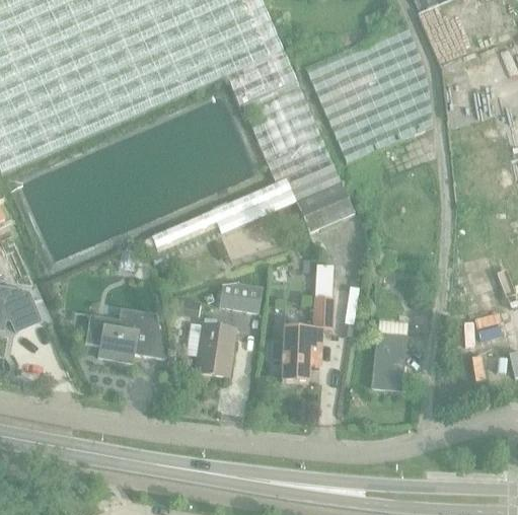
[(230,75),(276,181),(330,158),(262,0),(0,0),(0,163),(3,172),(230,75)]
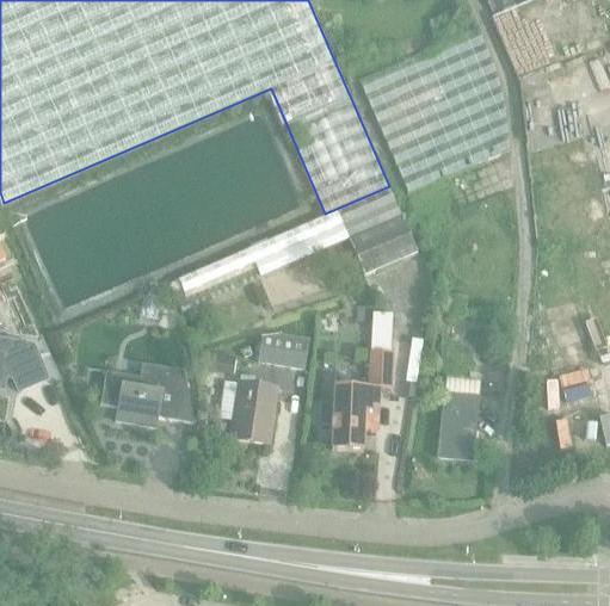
[(429,17),(436,35),(460,24),(453,7),(429,17)]
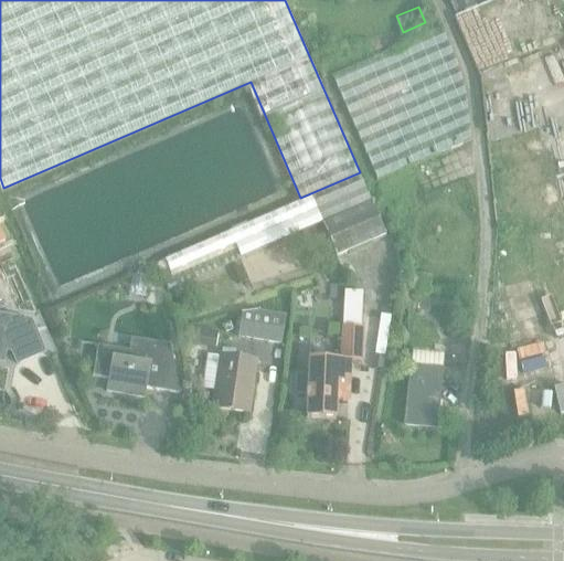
[(378,176),(470,136),(463,73),(443,24),(332,74),(378,176)]
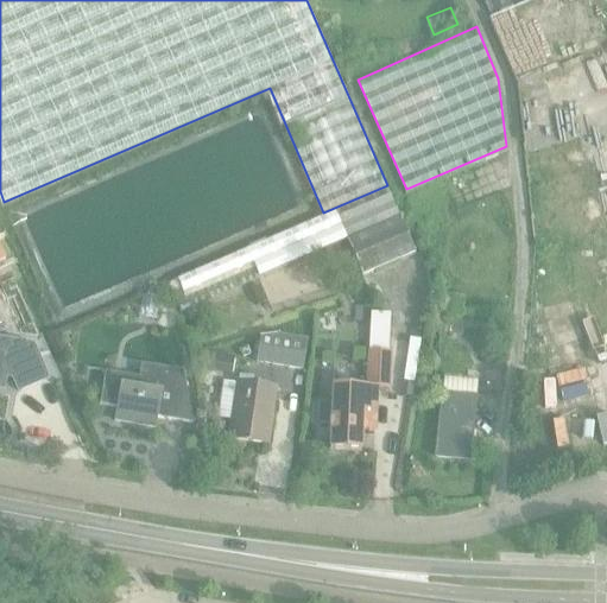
[(323,213),(169,280),(182,309),(348,235),(362,272),(416,249),(402,215),(400,214),(387,185),(323,213)]
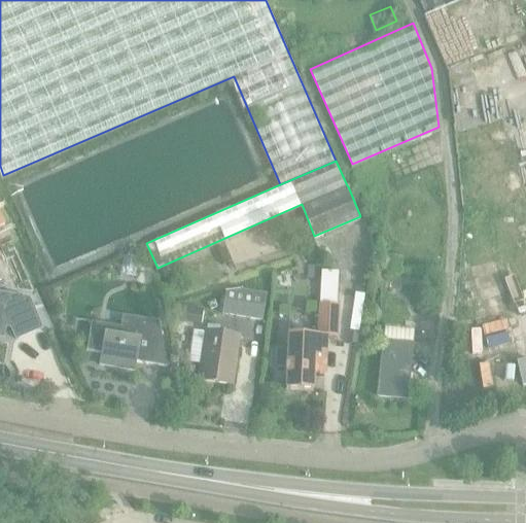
[(224,244),(217,247),(223,263),(231,259),(224,244)]
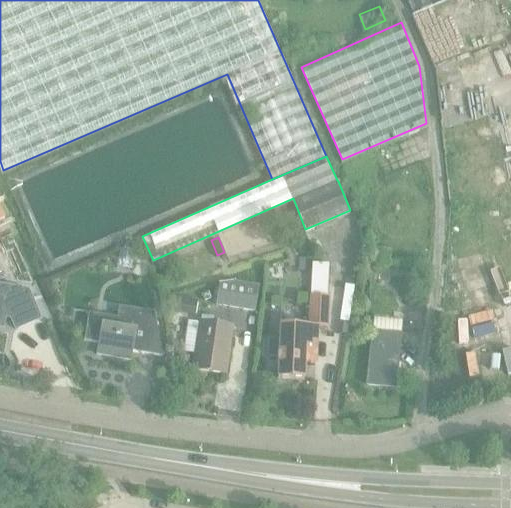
[(370,265),(388,266),(390,246),(373,245),(370,265)]
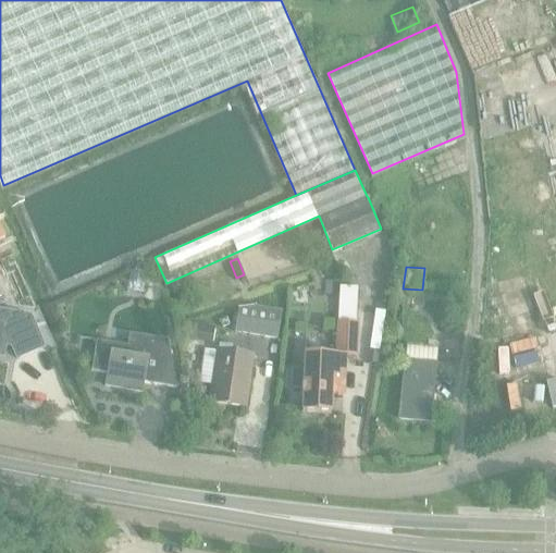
[(131,268),(130,278),(145,280),(146,270),(131,268)]
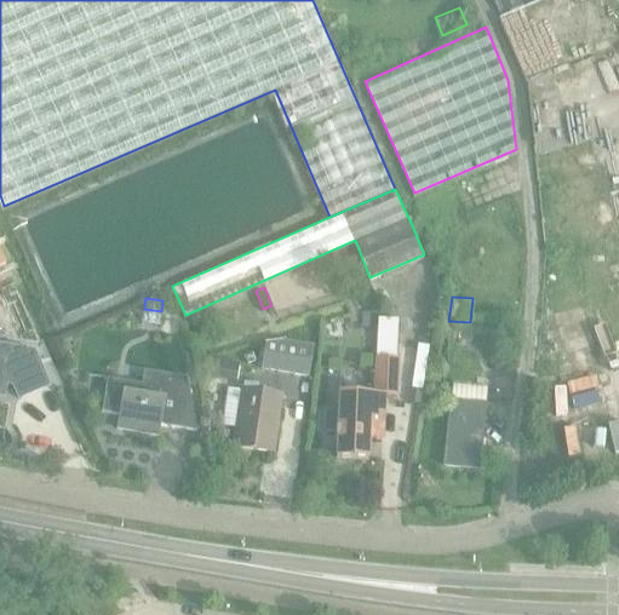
[(362,308),(362,323),(373,325),(373,309),(362,308)]
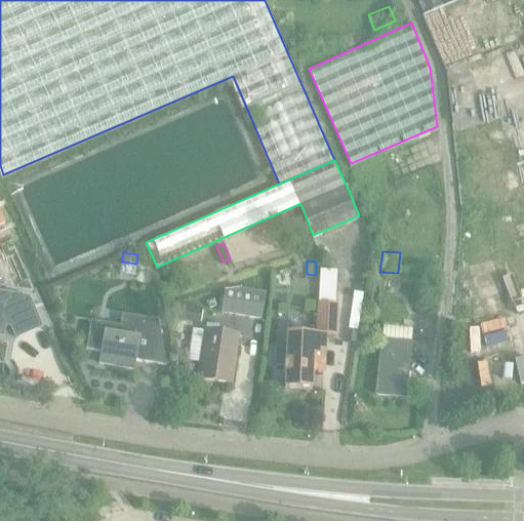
[(320,267),(319,298),(337,299),(338,268),(320,267)]
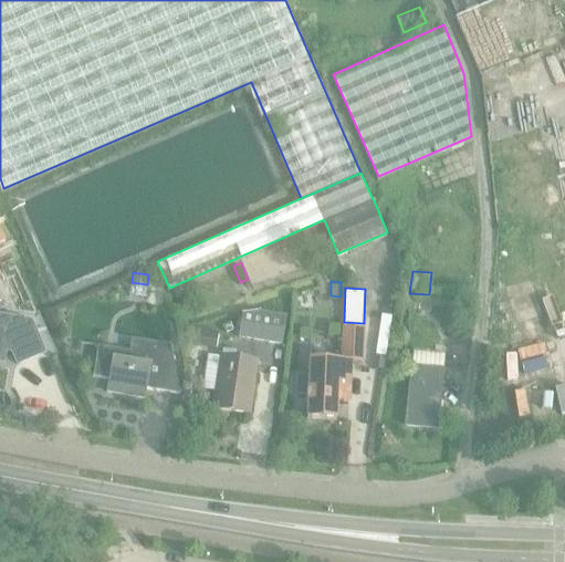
[(259,310),(243,312),(240,334),(280,341),(284,314),(259,310)]
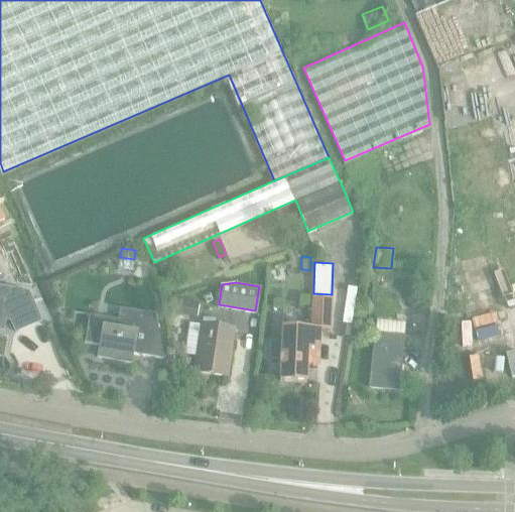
[(0,328),(4,329),(6,317),(11,318),(16,331),(42,318),(29,288),(0,283),(0,328)]
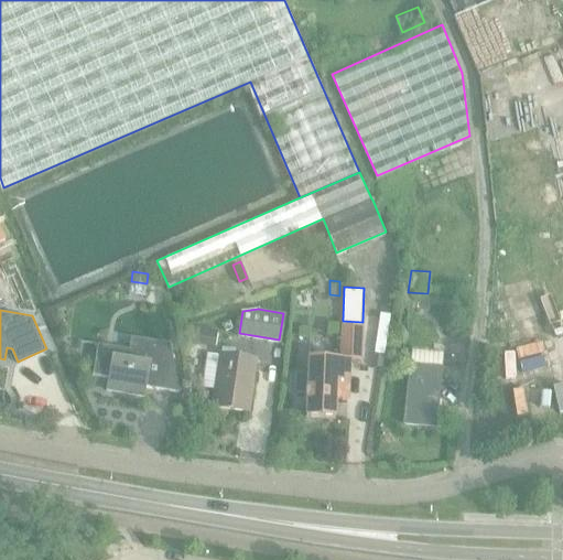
[(380,311),(375,351),(385,352),(391,312),(380,311)]
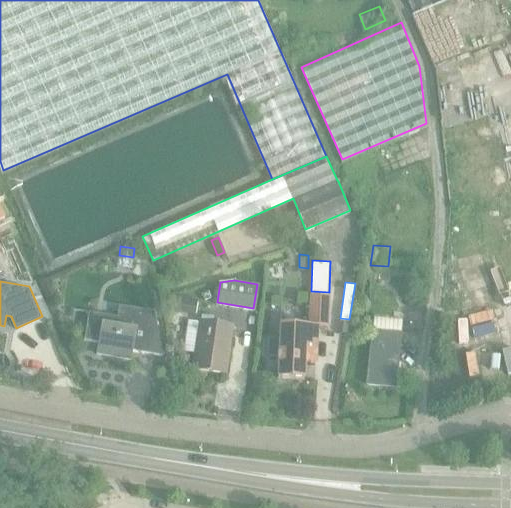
[(315,339),(316,324),(330,324),(331,292),(329,292),(311,291),(310,323),(280,322),(280,337),(268,336),(268,353),(277,353),(277,362),(278,362),(278,375),(305,376),(305,361),(316,361),(317,339),(315,339)]
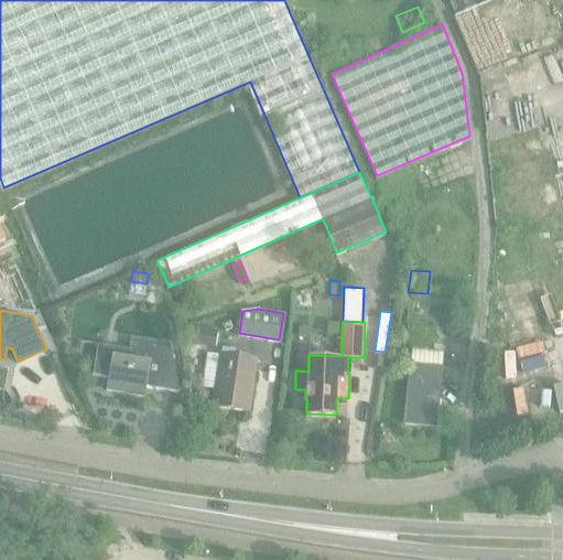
[(188,323),(186,340),(216,344),(218,326),(188,323)]
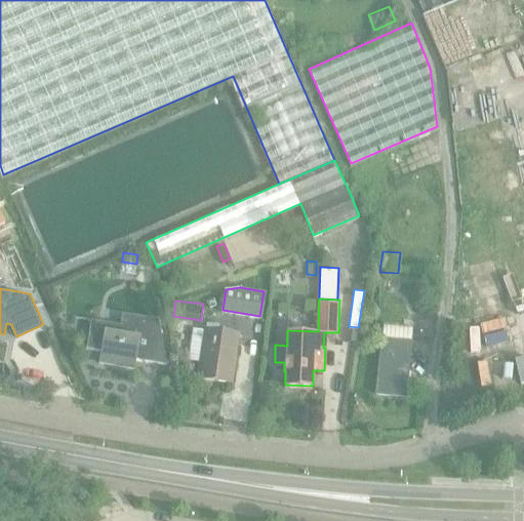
[(136,358),(167,363),(158,318),(123,312),(121,323),(91,319),(87,347),(102,350),(99,361),(135,366),(136,358)]
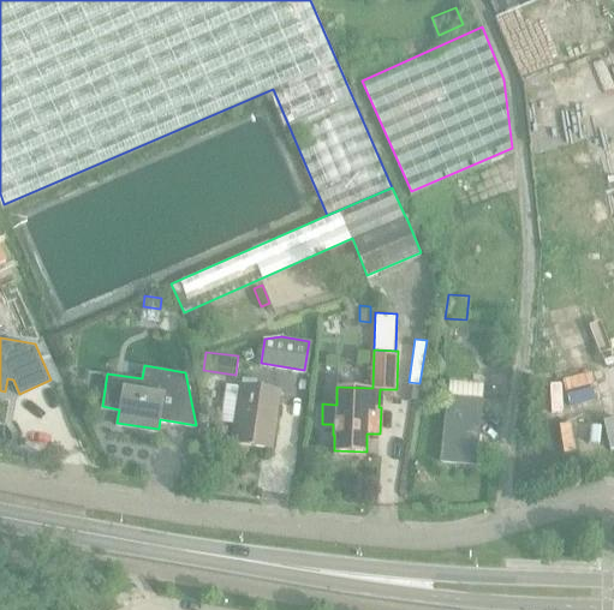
[(448,386),(441,460),(476,464),(483,389),(484,381),(449,377),(448,386)]
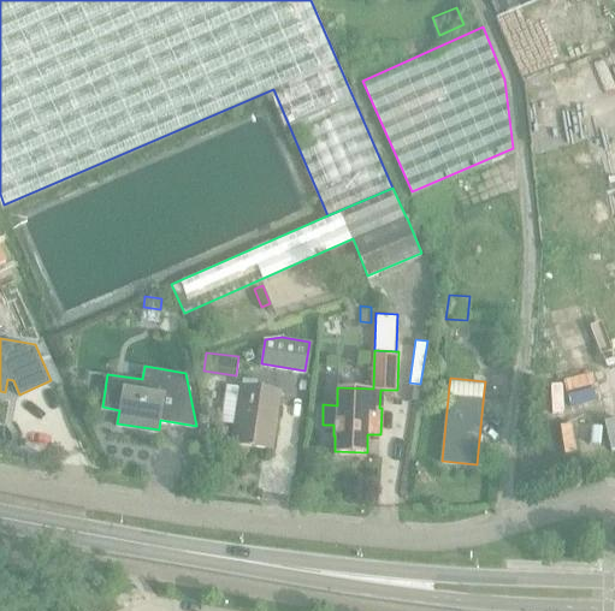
[(270,446),(278,390),(242,385),(234,442),(270,446)]
